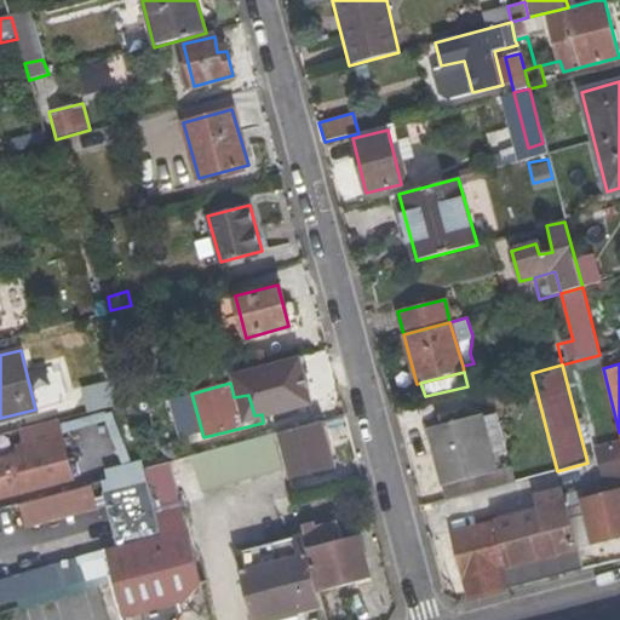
[(484,413),(429,428),(447,500),(516,483),(512,469),(499,471),(493,453),(506,449),(497,413),(484,415),(484,413)]
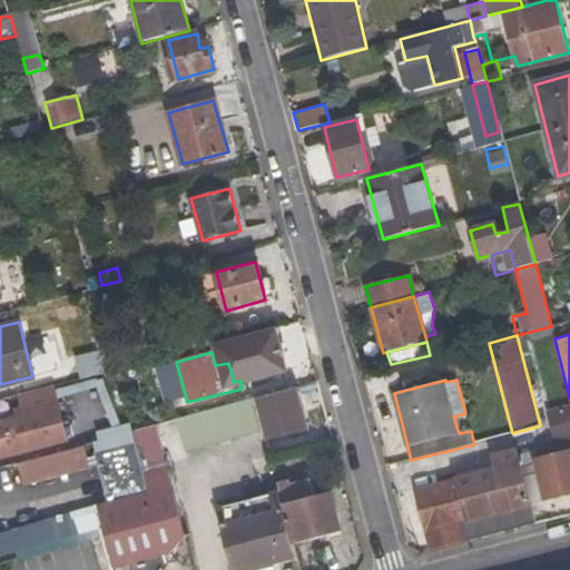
[(317,382),(301,386),(297,387),(300,396),(320,391),(317,382)]
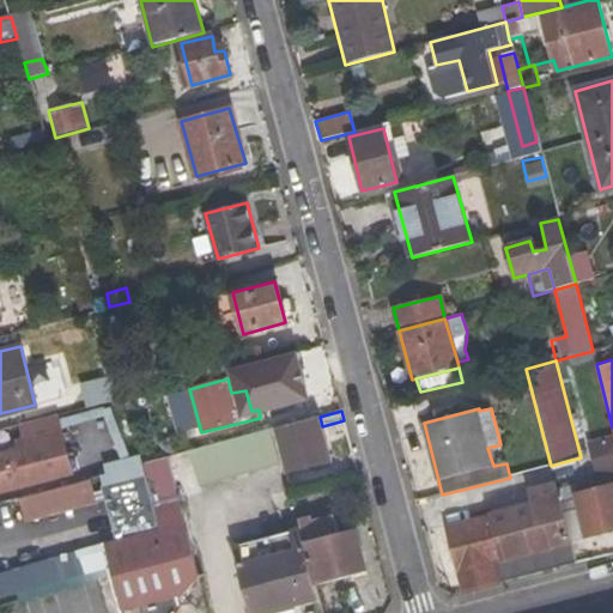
[(62,426),(59,416),(18,426),(22,437),(62,426)]
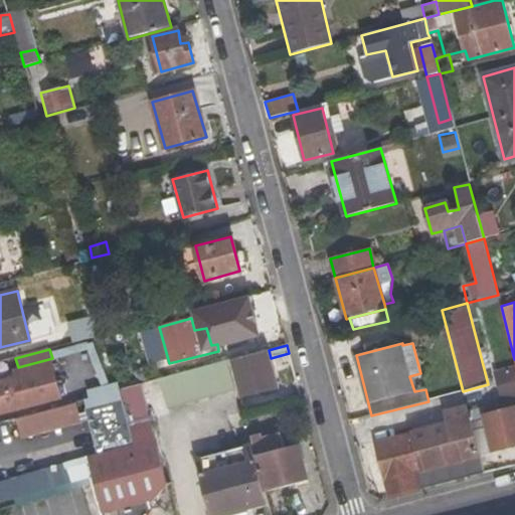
[(244,397),(279,388),(271,358),(269,350),(230,360),(238,389),(240,396),(244,397)]
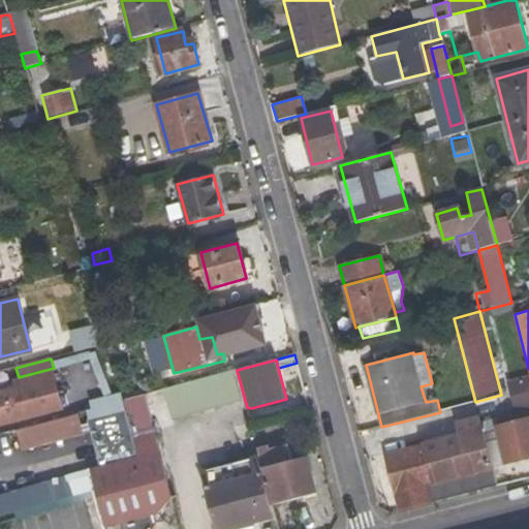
[(0,424),(64,408),(54,368),(19,377),(12,380),(14,389),(0,392),(0,424)]
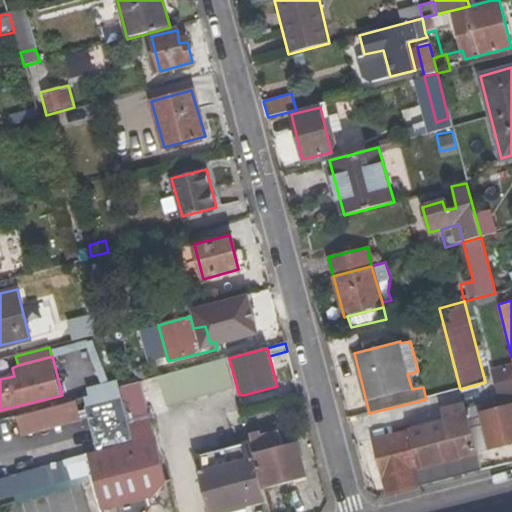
[(237,387),(229,358),(172,373),(179,402),(237,387)]
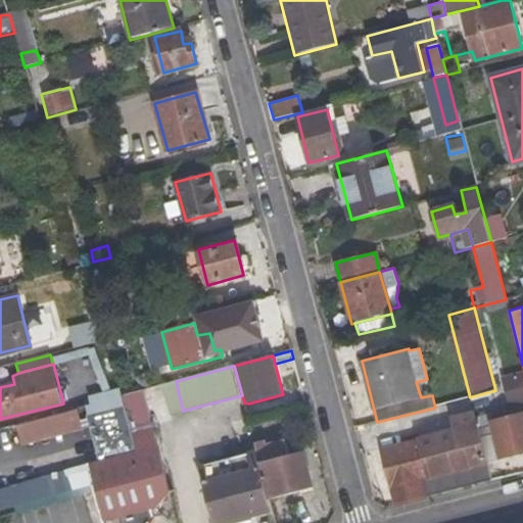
[(522,370),(502,377),(510,409),(522,405),(522,370)]
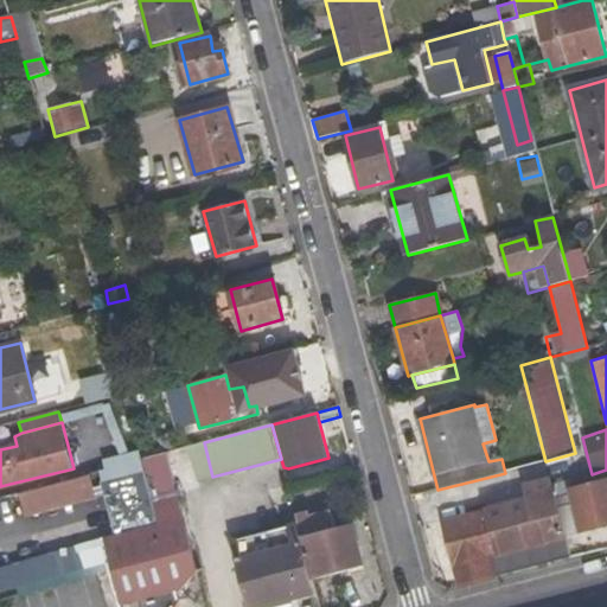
[(187,446),(197,480),(212,477),(204,442),(187,446)]
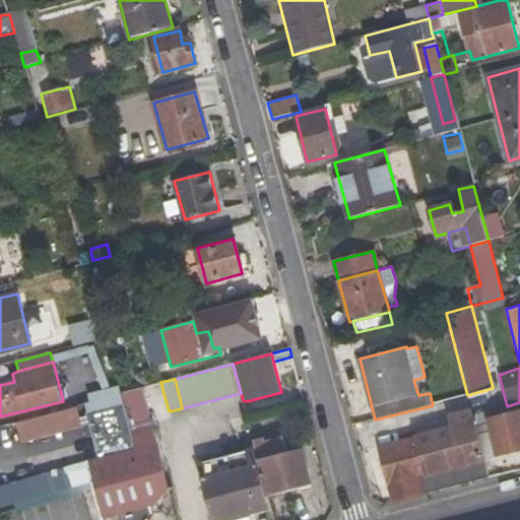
[(20,441),(83,429),(79,407),(16,418),(20,441)]
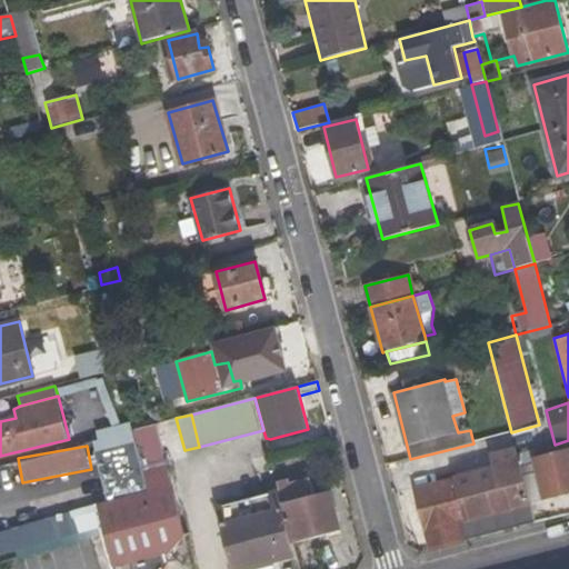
[(568,448),(533,458),(531,450),(518,453),(530,500),(568,490),(568,448)]
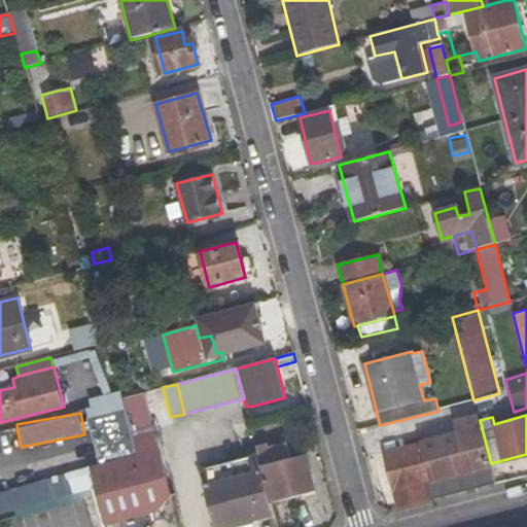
[(384,453),(399,512),(497,486),(491,463),(480,420),(479,418),(456,424),(458,433),(384,453)]
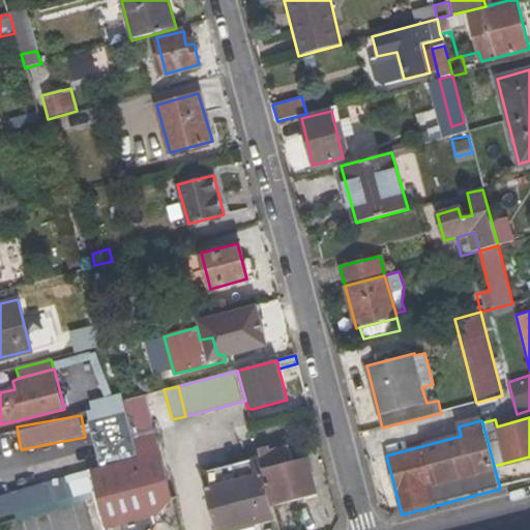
[(133,437),(138,457),(88,470),(104,529),(152,529),(158,524),(157,518),(173,498),(155,432),(133,437)]
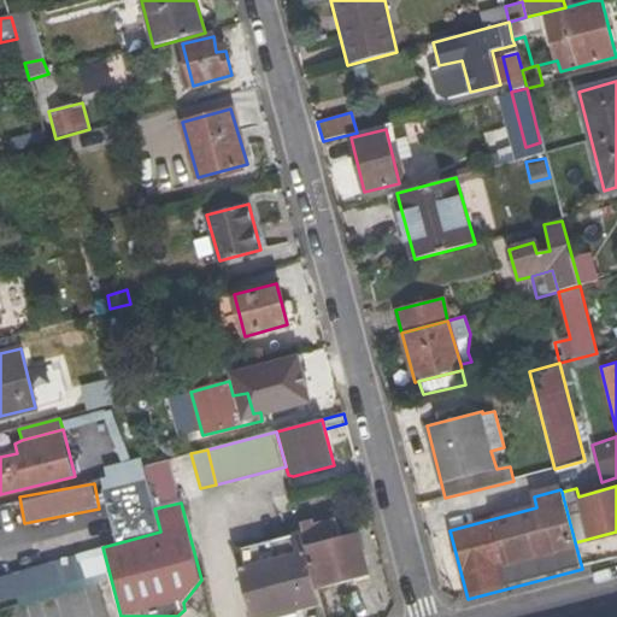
[(338,522),(303,529),(304,533),(318,588),(369,575),(358,532),(340,535),(338,522)]
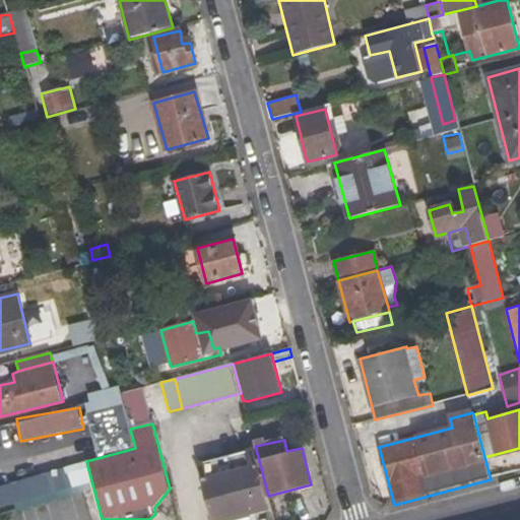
[(247,451),(197,463),(212,519),(233,519),(272,509),(268,496),(256,449),(247,451)]
